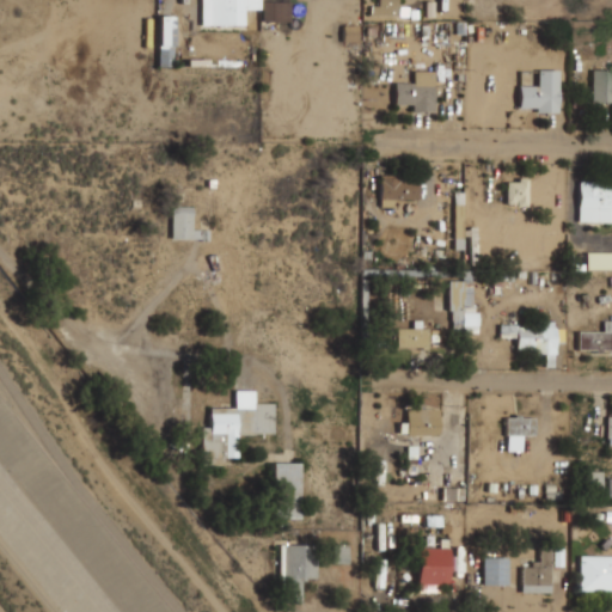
[(209,0),(209,25),(243,25),(243,0),(209,0)]
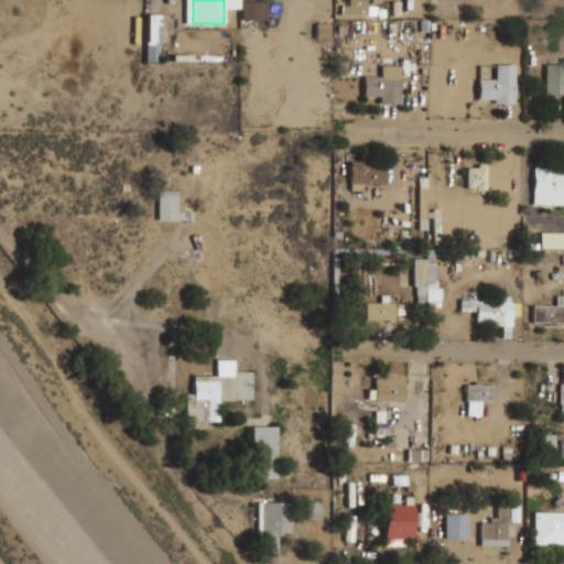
[(240,19),(258,20),(258,1),(240,0),(240,19)]
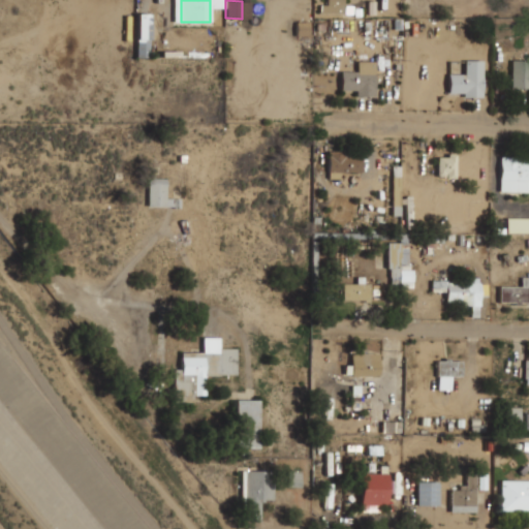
[(323,0),(323,13),(343,13),(343,0),(323,0)]
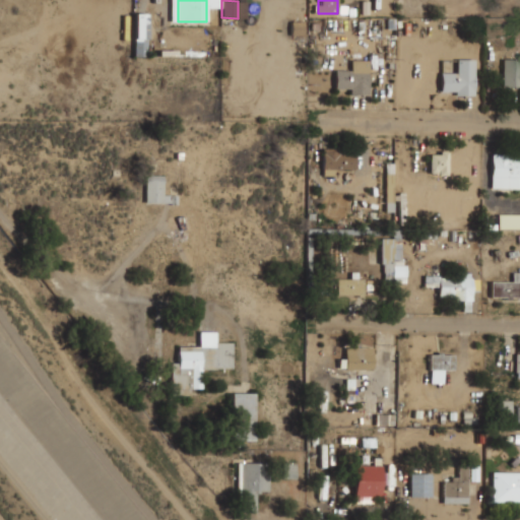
[(304,22),(289,21),(289,35),(303,36),(304,22)]
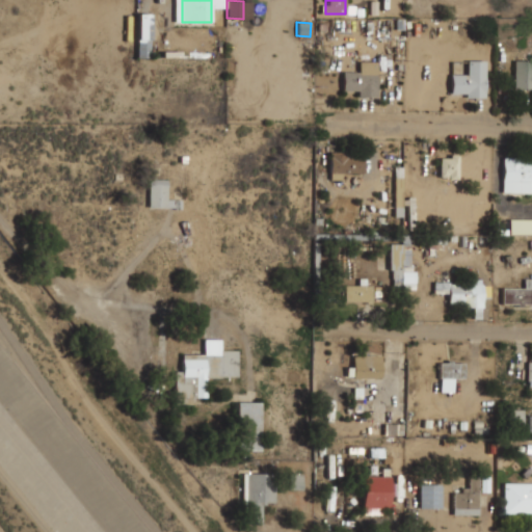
[(485,98),(485,59),(462,59),(462,72),(450,72),(450,98),(485,98)]
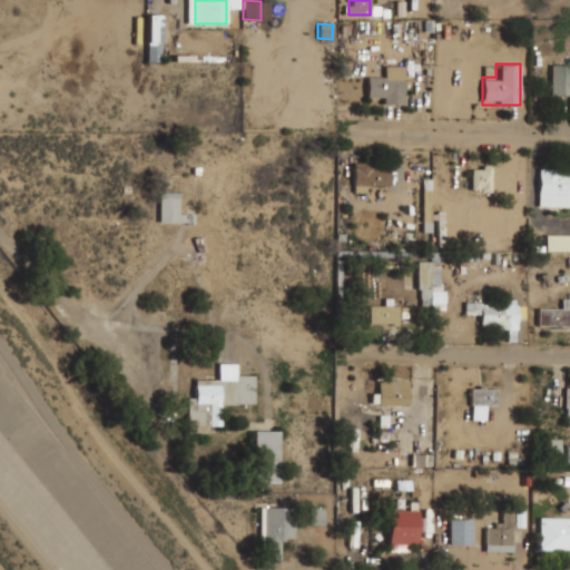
[(404,104),(404,65),(382,66),(382,77),(366,77),(366,97),(379,97),(379,104),(404,104)]
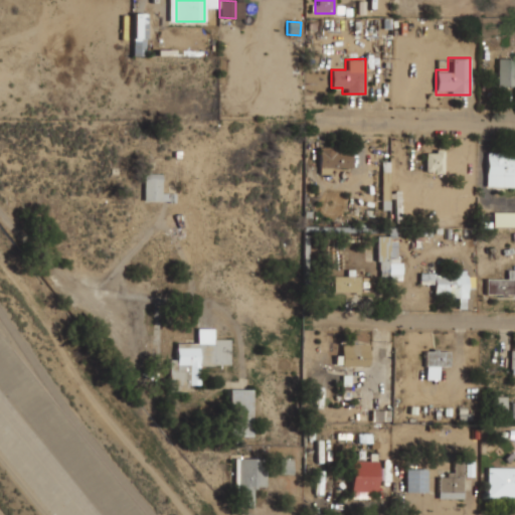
[(497,87),(514,87),(514,58),(497,58),(497,87)]
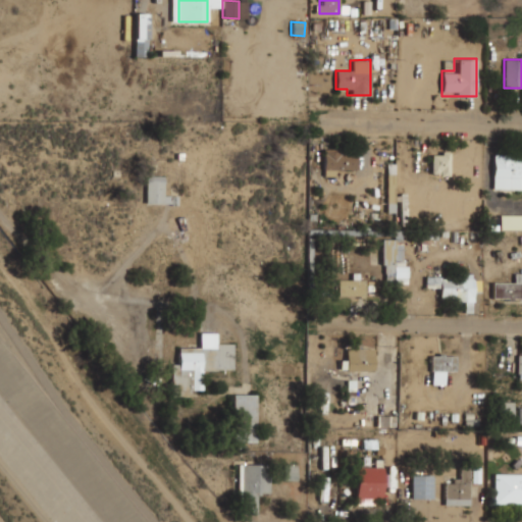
[(356,169),(356,150),(323,150),(323,175),(335,175),(335,169),(356,169)]
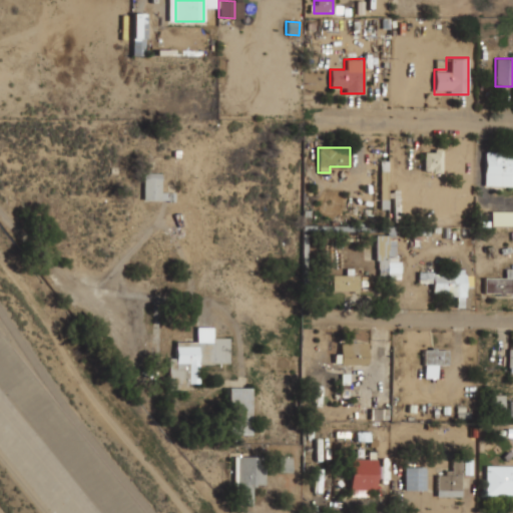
[(442,148),(424,148),(424,171),(442,171),(442,148)]
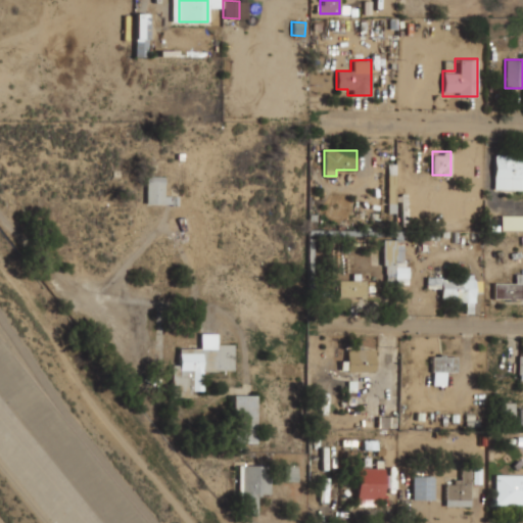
[(493,189),(522,189),(522,154),(493,154),(493,189)]
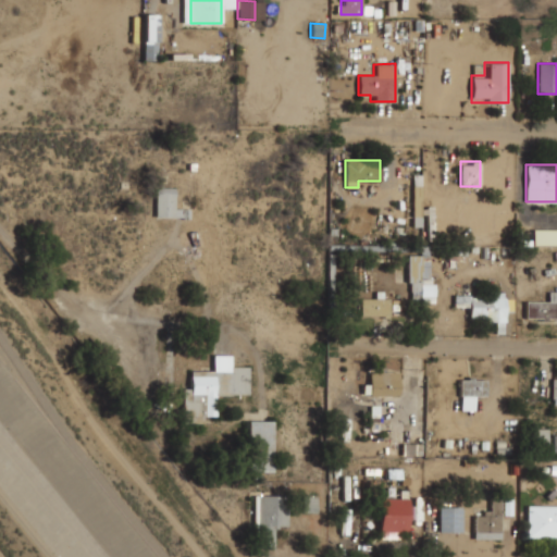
[(422,182),(412,182),(412,226),(422,226),(422,182)]
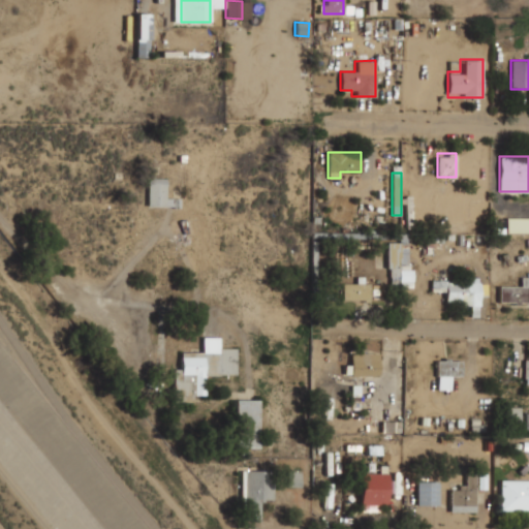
[(166,197),(166,177),(148,177),(148,206),(175,206),(175,197),(166,197)]
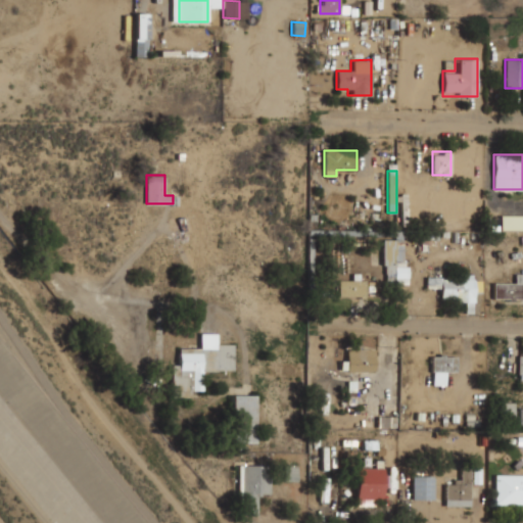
[(522,216),(502,216),(502,230),(522,230),(522,216)]
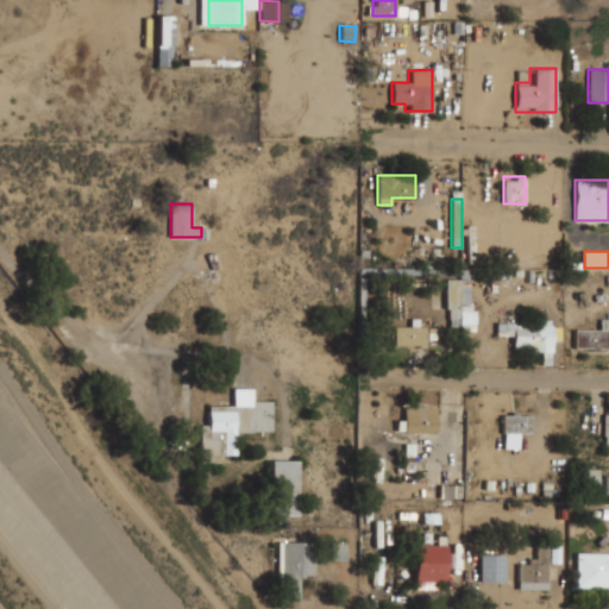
[(447,277),(447,331),(473,331),(473,277),(447,277)]
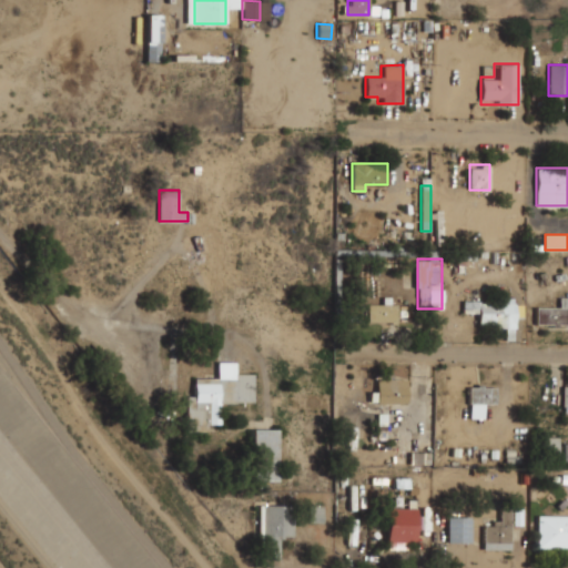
[(536,325),(567,325),(567,296),(559,296),(559,307),(536,307),(536,325)]
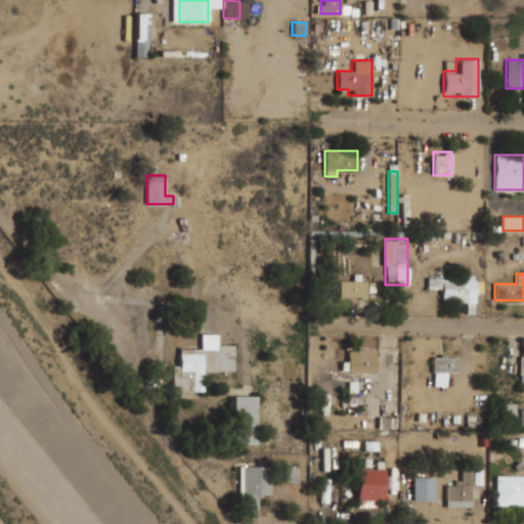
[(476,276),(427,275),(427,289),(441,289),(441,301),(467,301),(467,312),(475,312),(476,276)]
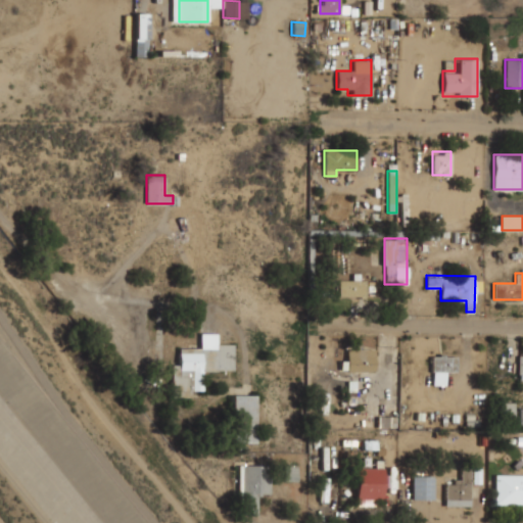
[(339,296),(365,296),(365,280),(339,280),(339,296)]
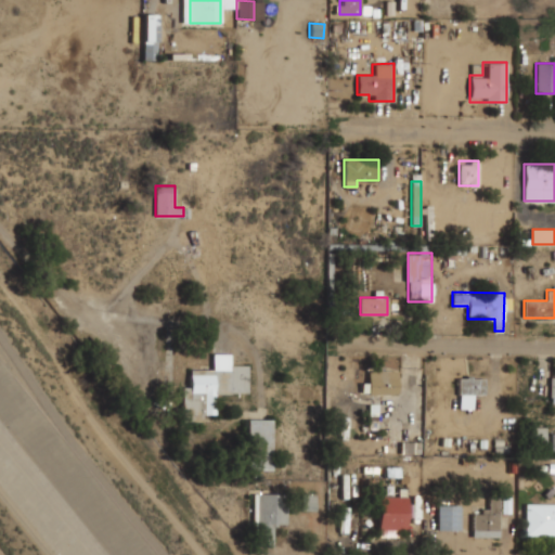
[(247,394),(248,364),(231,364),(231,353),(213,353),(213,369),(191,369),(191,387),(182,387),(182,421),(201,421),(201,413),(215,413),(216,392),(247,394)]
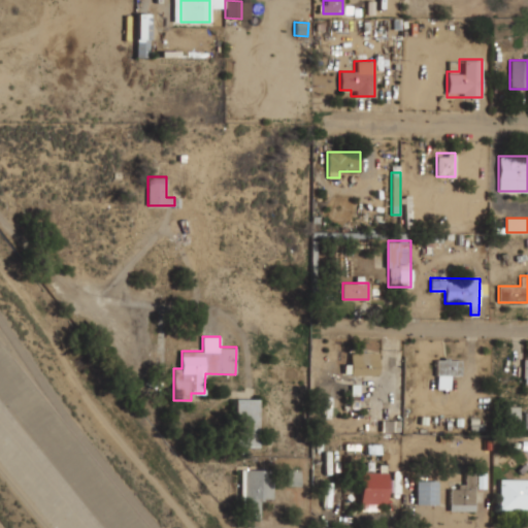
[(351,374),(380,374),(380,352),(351,352),(351,374)]
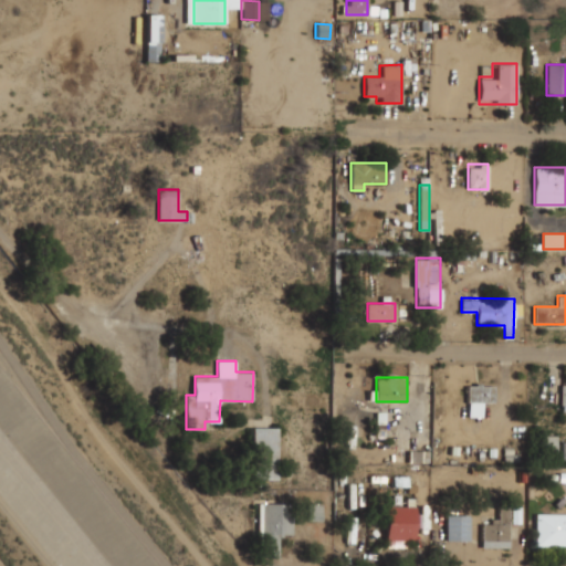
[(494,402),(494,384),(467,384),(467,416),(482,416),(482,402),(494,402)]
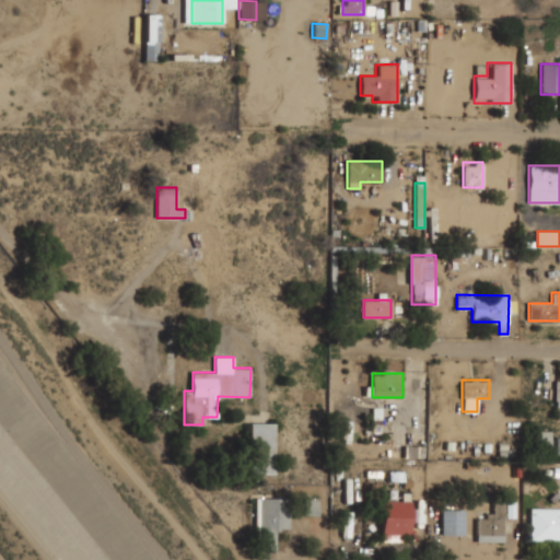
[(353,408),(343,408),(343,445),(353,445),(353,408)]
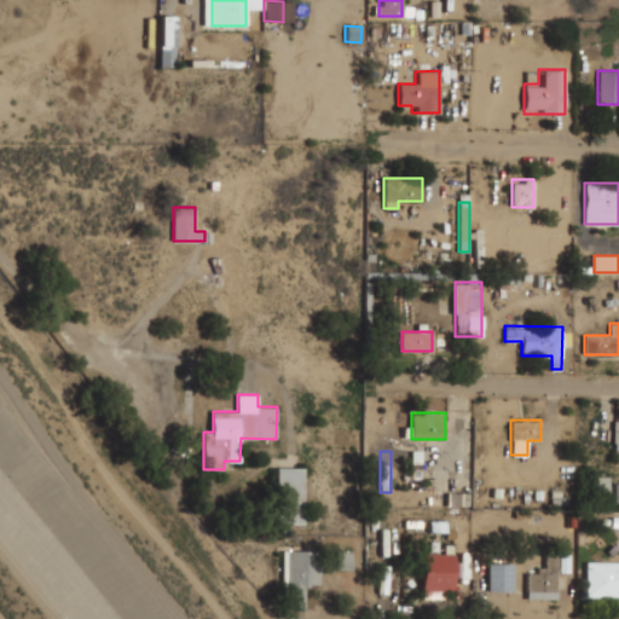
[(275,524),(302,524),(302,468),(275,468),(275,524)]
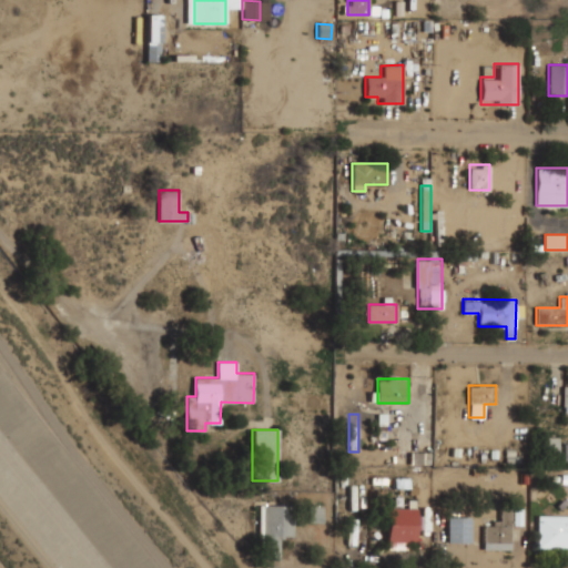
[(558,438),(547,439),(548,450),(558,449),(558,438)]
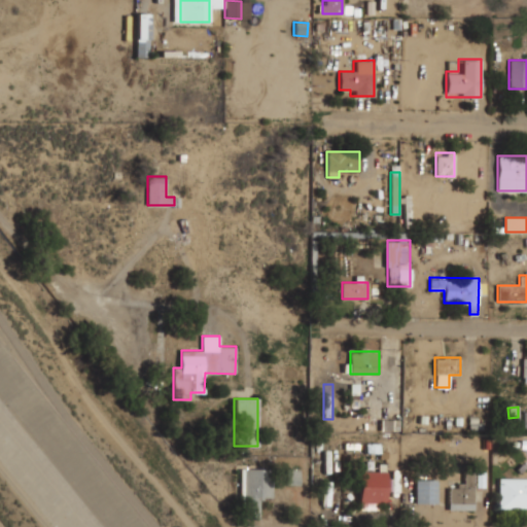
[(370,430),(398,430),(399,418),(371,418),(370,430)]
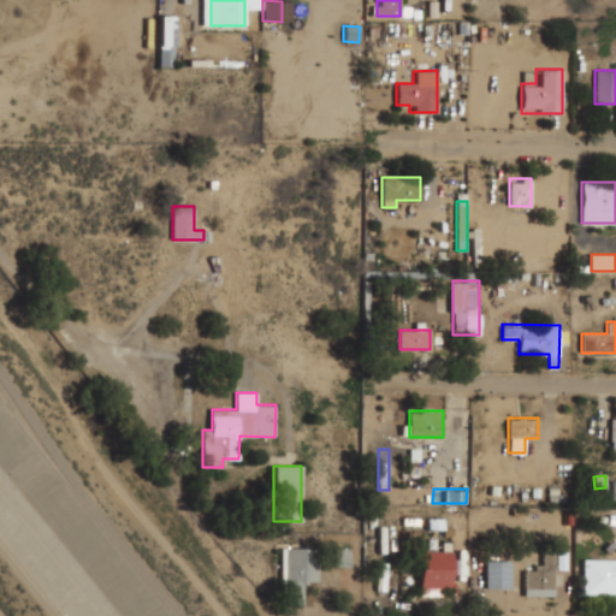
[(280,606),(304,606),(304,581),(318,581),(318,548),(280,548),(280,606)]
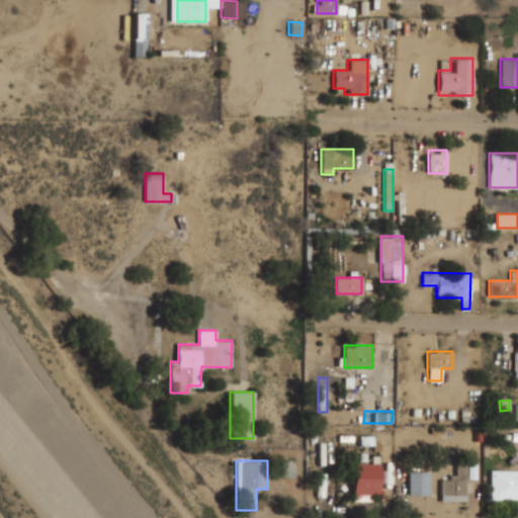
[(294,461),(281,461),(281,477),(294,477),(294,461)]
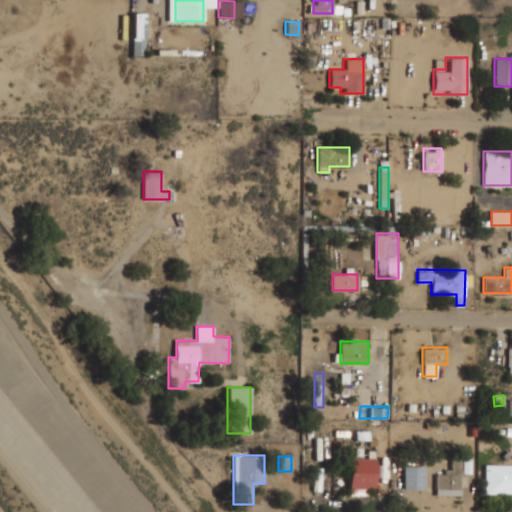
[(375,457),(349,457),(349,494),(376,494),(375,457)]
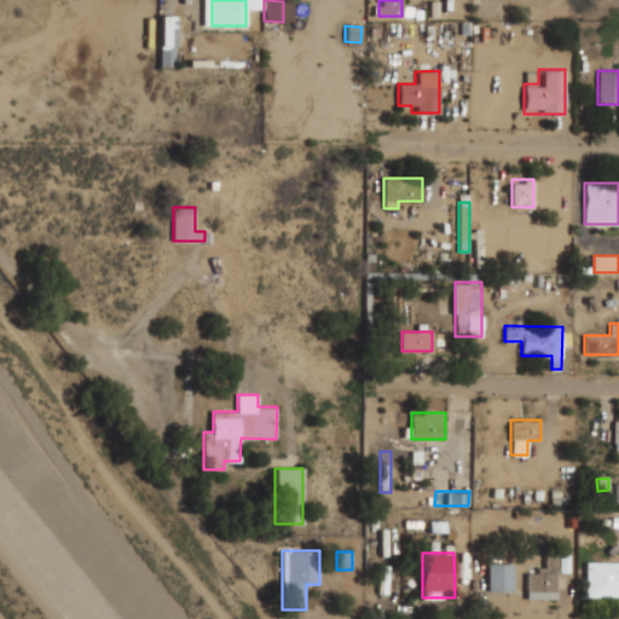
[(527,599),(557,599),(557,561),(541,561),(541,573),(527,573),(527,599)]
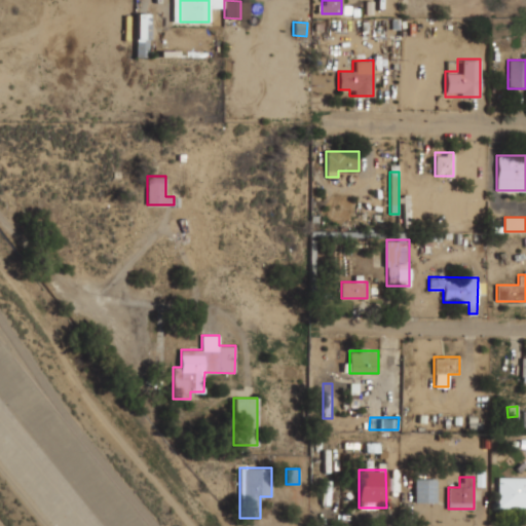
[(525,477),(497,477),(497,509),(525,509),(525,477)]
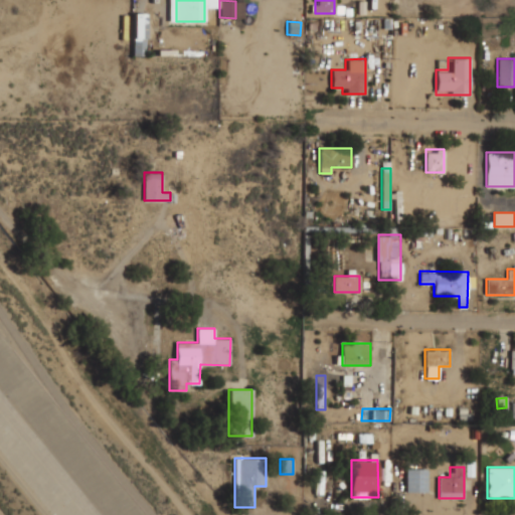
[(426,468),(405,468),(405,492),(426,492),(426,468)]
